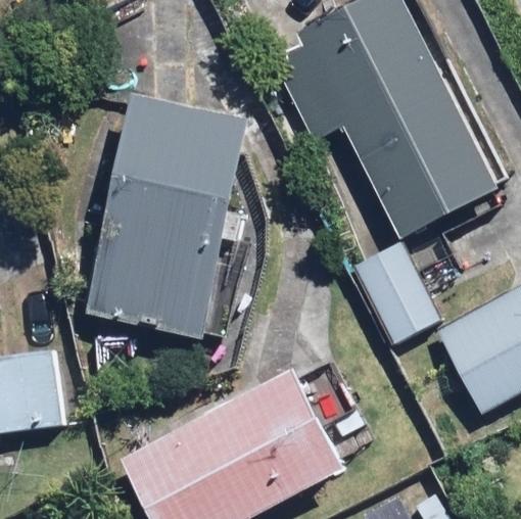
[(505,187),(409,0),(337,0),(289,25),(399,241),(505,187)]
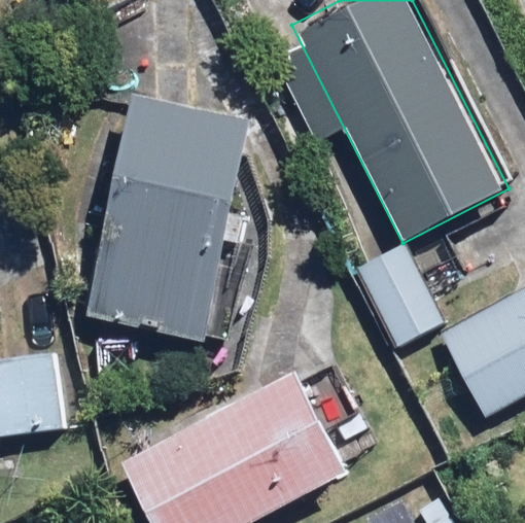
[(251,115),(131,90),(81,315),(201,342),(251,115)]
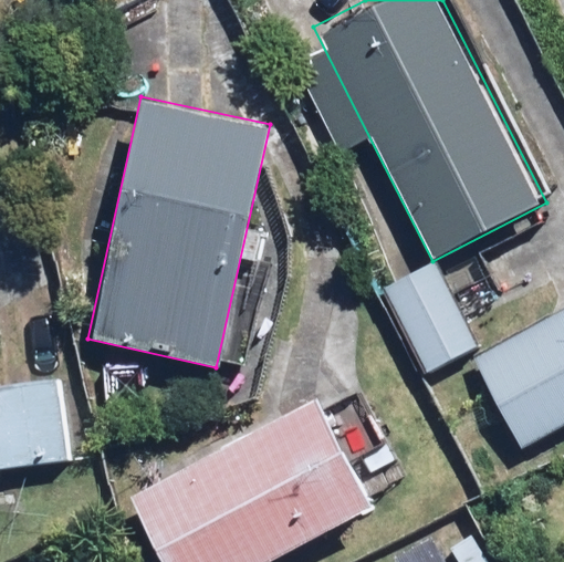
[(473,342),(432,261),(379,288),(420,370),(473,342)]
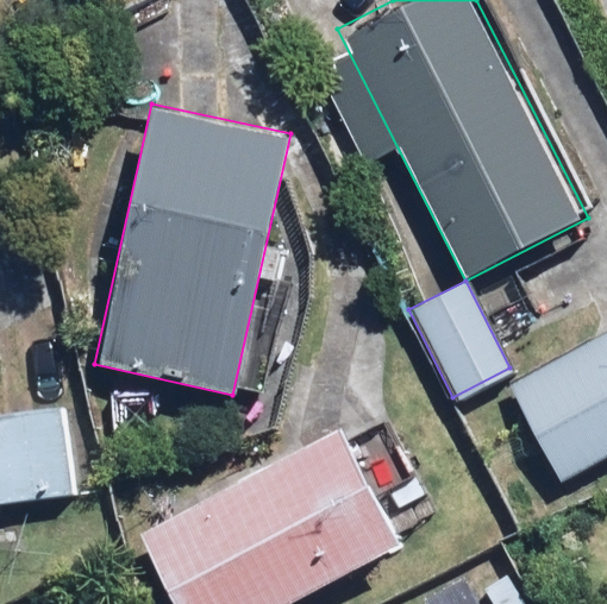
[(606,458),(606,331),(508,382),(561,483),(606,458)]
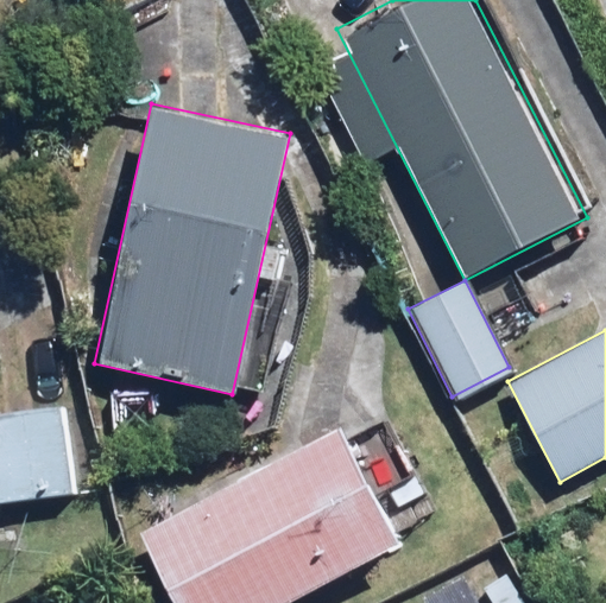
[(0,513),(2,513),(76,499),(57,393),(0,404),(0,513)]
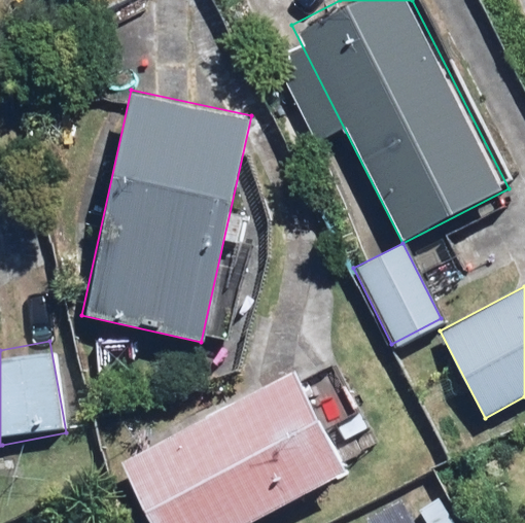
[(258,522),(348,483),(302,378),(123,458),(151,522),(258,522)]
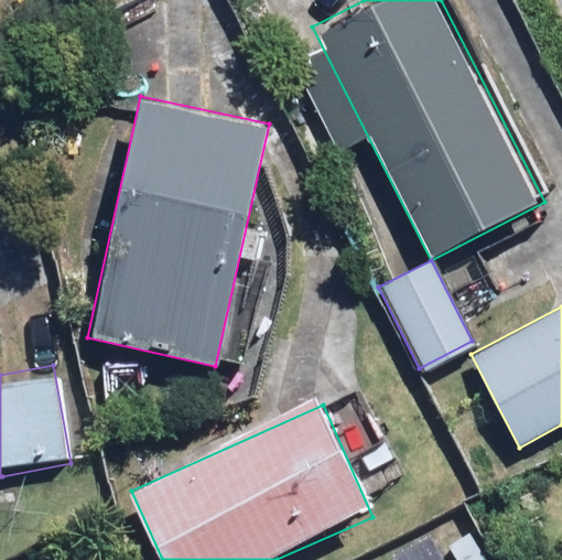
[(438,546),(424,526),(384,551),(388,559),(486,559),(466,528),(438,546)]
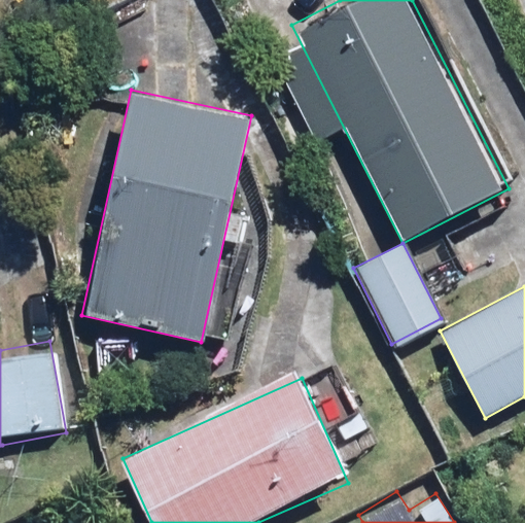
All buildings are outlined.
